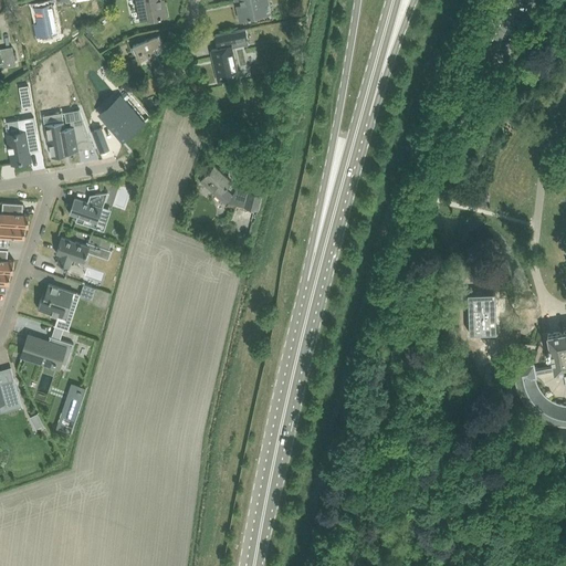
[(136,0),(140,19),(147,18),(147,19),(156,18),(167,16),(165,4),(163,6),(160,0),(136,0)]
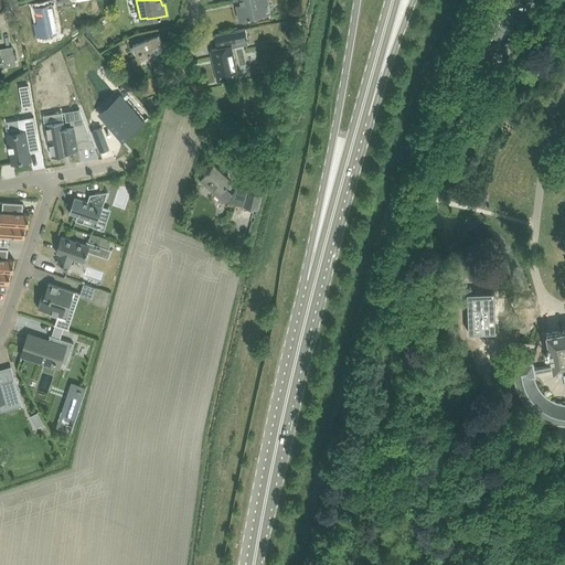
[(267,0),(240,0),(244,18),(265,13),(263,4),(268,3),(267,0)]
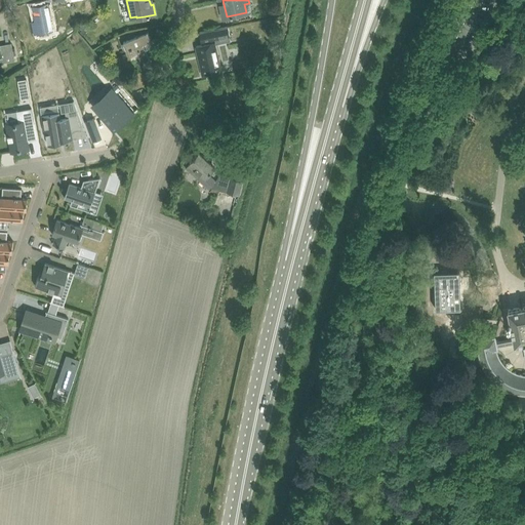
[(461,0),(437,55),(453,63),(482,0),(461,0)]
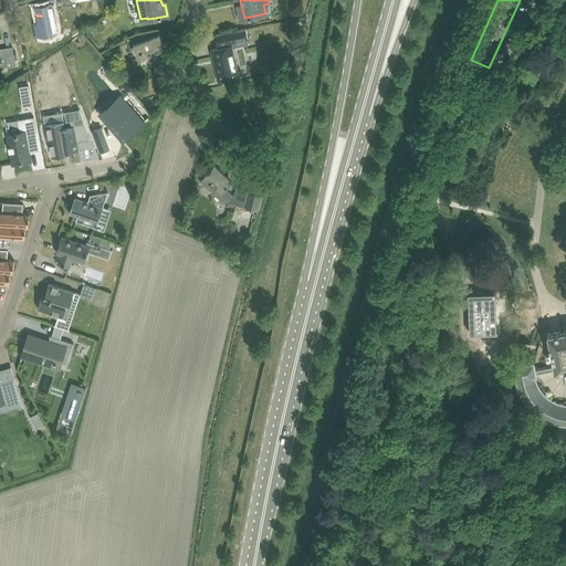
[(52,3),(46,4),(35,7),(39,23),(37,23),(39,35),(58,31),(52,3)]
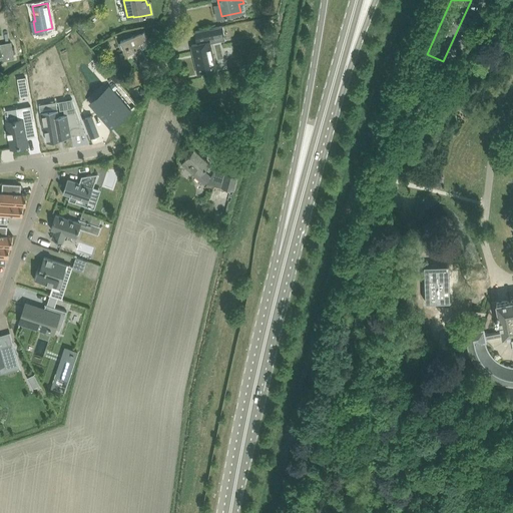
[(222,26),(195,31),(197,41),(211,38),(212,43),(225,40),(222,26)]
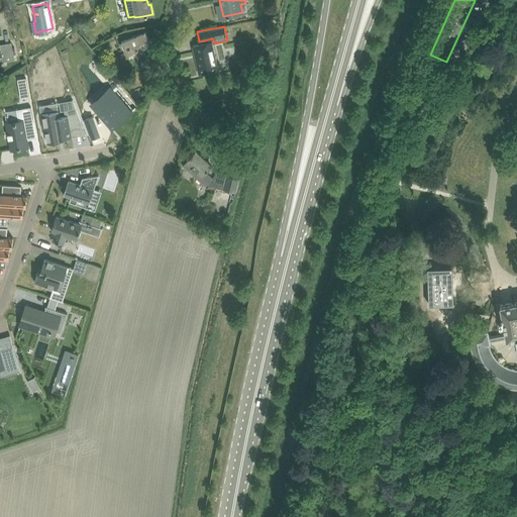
[(128,56),(135,53),(139,62),(147,59),(141,45),(142,44),(141,42),(148,39),(145,31),(133,36),(131,31),(125,34),(127,38),(122,40),(128,56)]
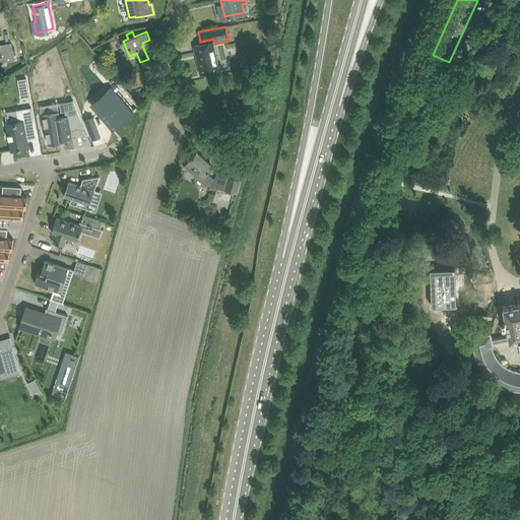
[(212,42),(204,44),(195,46),(201,75),(219,71),(212,42)]
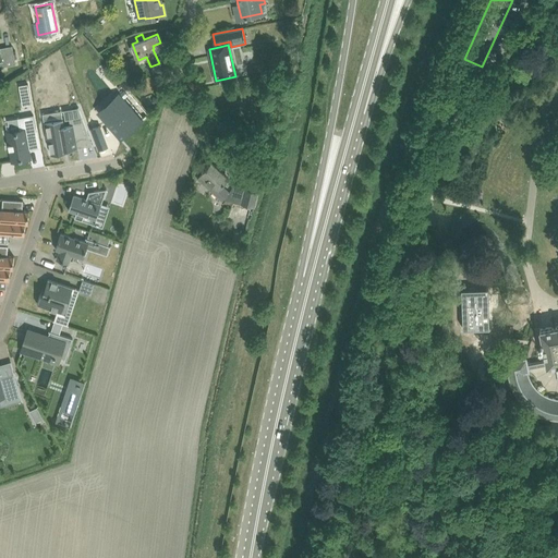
[(0,67),(16,64),(14,57),(12,46),(11,46),(12,50),(1,52),(0,46),(0,67)]
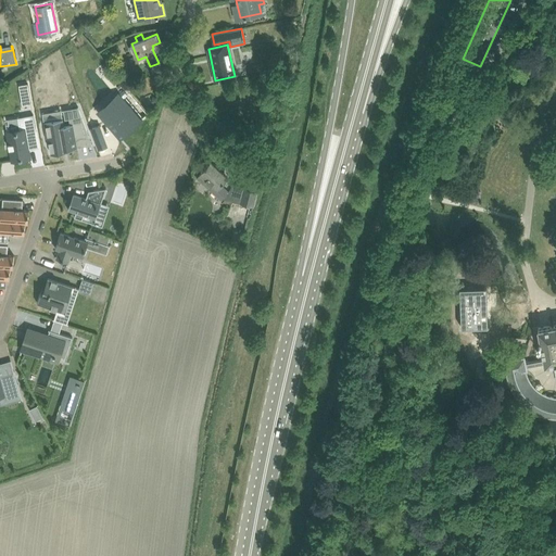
[(28,83),(20,84),(23,104),(32,102),(28,83)]
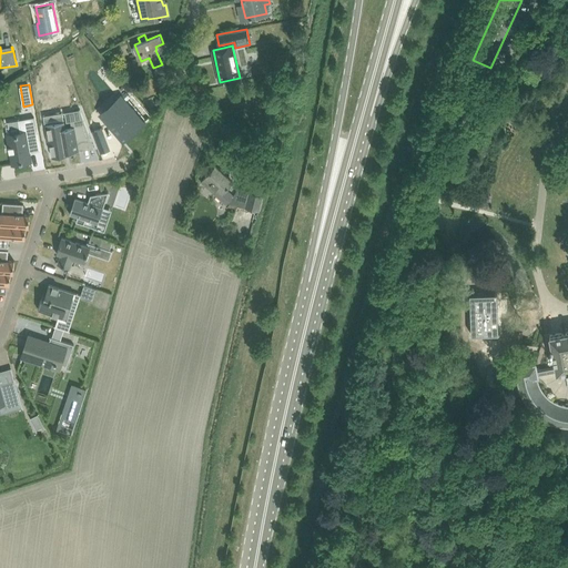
[(127,100),(104,119),(124,141),(145,122),(127,100)]
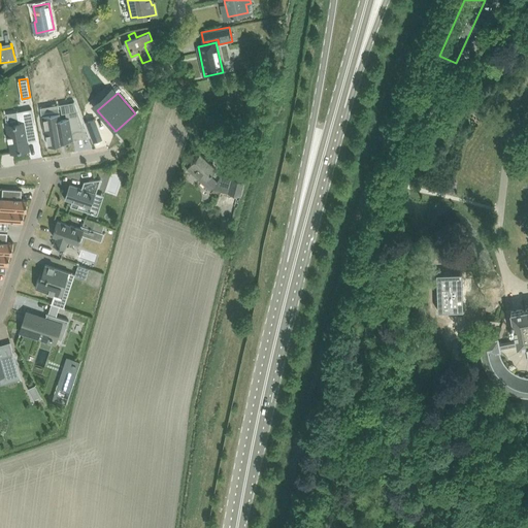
[(60,112),(42,116),(44,131),(46,131),(48,145),(59,144),(59,142),(65,141),(73,139),(71,129),(85,127),(74,101),(61,104),(62,112),(66,111),(67,118),(61,119),(60,112)]
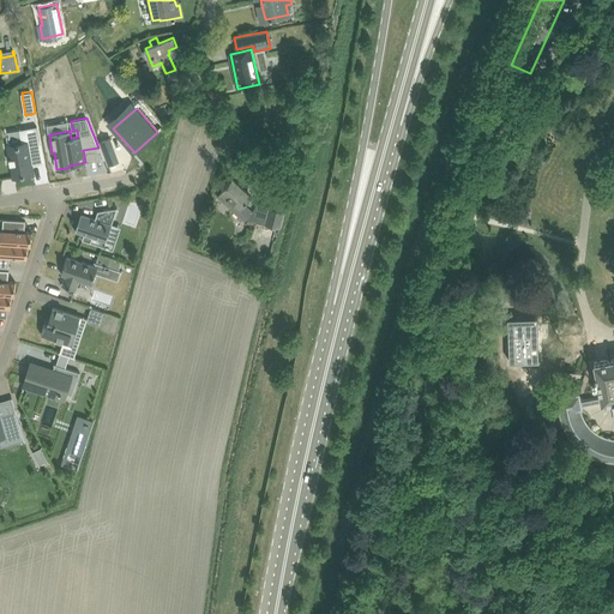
[(12,157),(10,157),(11,163),(13,176),(34,173),(31,160),(42,158),(42,162),(43,162),(37,126),(19,128),(22,143),(10,144),(12,157)]
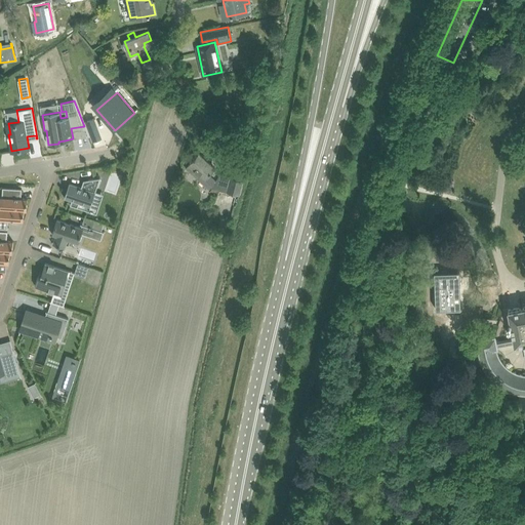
[(97,128),(93,118),(85,121),(88,131),(97,128)]
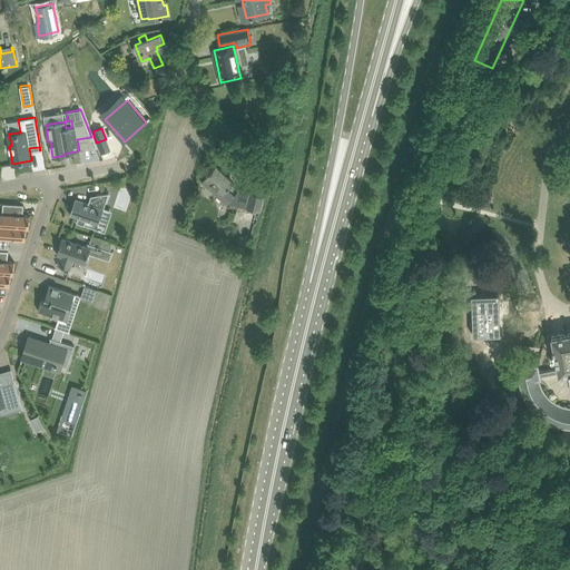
[(209,175),(207,177),(202,184),(227,207),(231,204),(236,197),(227,189),(234,183),(216,167),(209,175)]
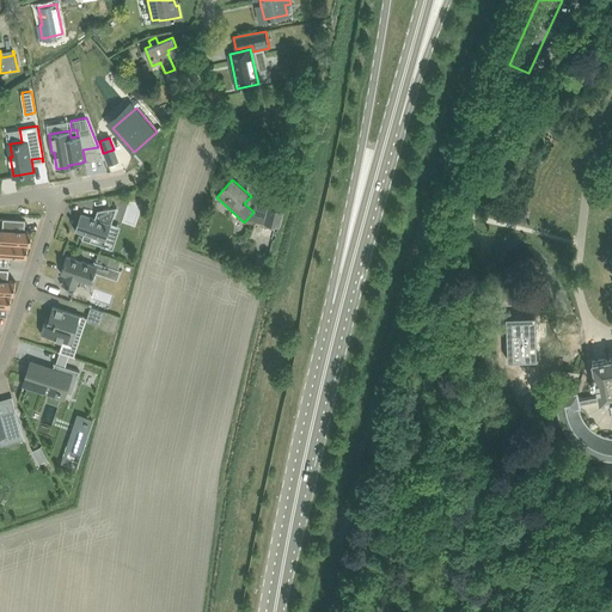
[(84,233),(83,239),(91,242),(92,237),(105,242),(117,207),(98,210),(96,218),(81,213),(75,231),(84,233)]
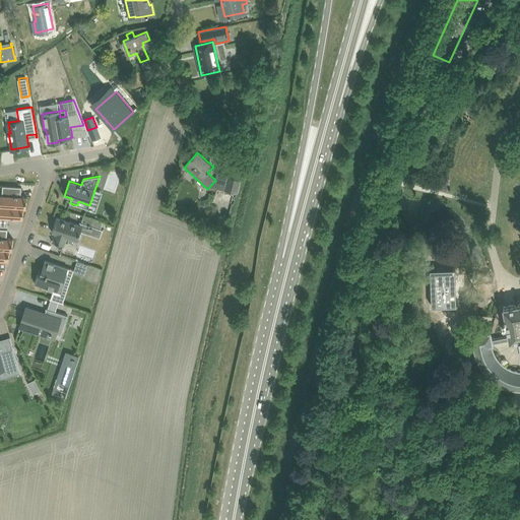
[(218,177),(215,180),(210,186),(237,193),(241,180),(229,177),(228,179),(218,177)]
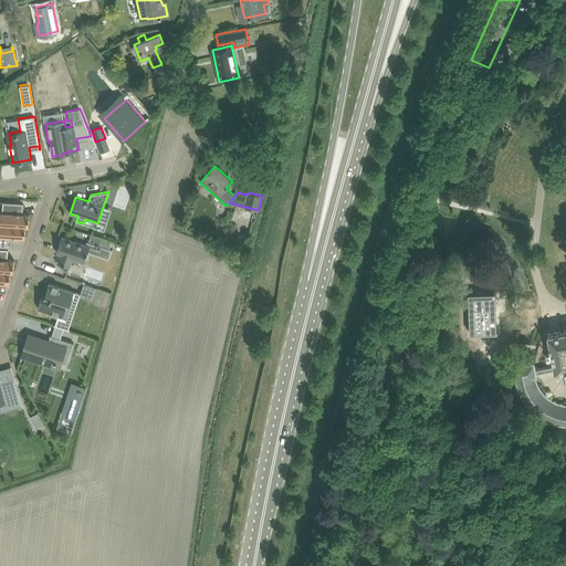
[(3,202),(2,212),(0,211),(0,223),(29,226),(30,215),(23,213),(23,203),(3,202)]
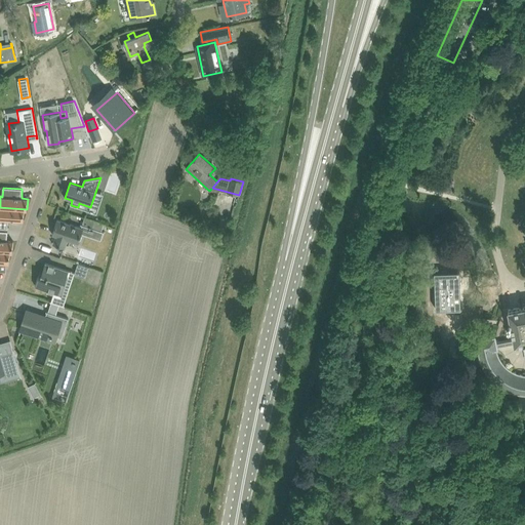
[(27,210),(27,209),(0,207),(0,228),(7,229),(8,219),(24,220),(24,210),(27,210)]
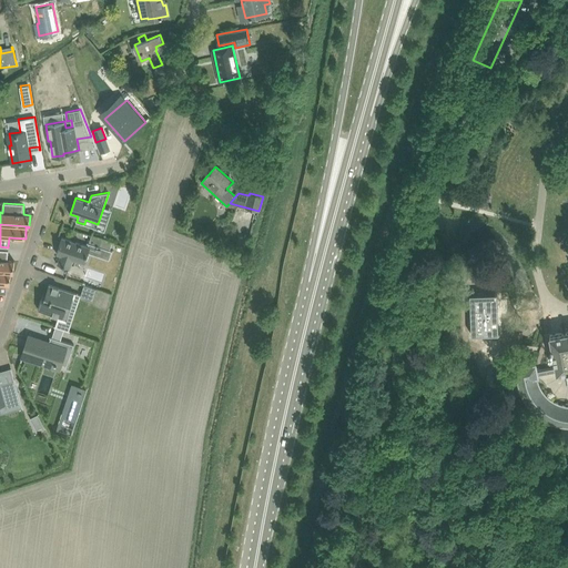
[(250,239),(239,235),(235,245),(247,249),(250,239)]
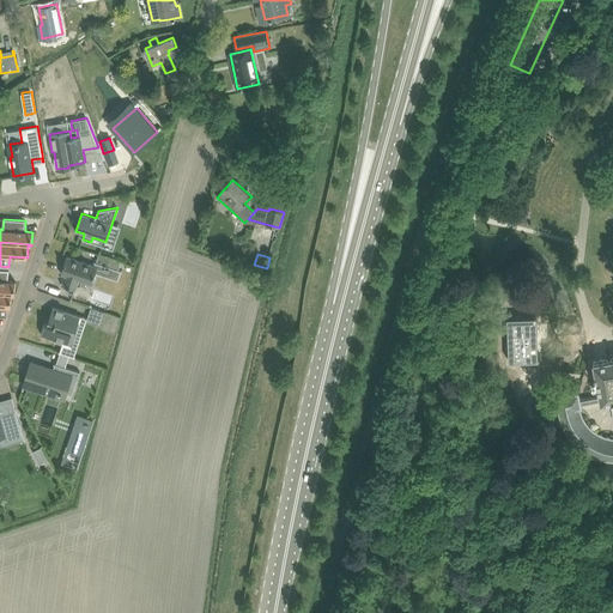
[(93,261),(93,262),(96,263),(98,263),(97,267),(96,273),(119,280),(121,272),(122,272),(122,271),(119,269),(121,262),(98,255),(96,262),(93,261)]
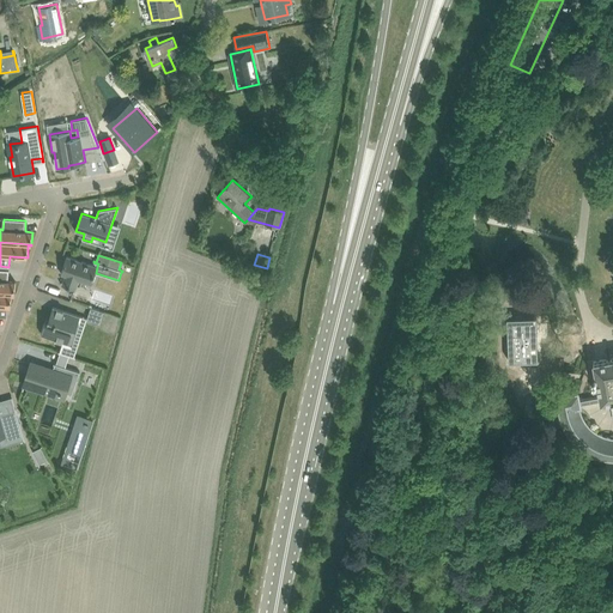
[(67,256),(61,274),(66,275),(62,285),(76,290),(79,280),(92,284),(96,273),(97,267),(67,256)]
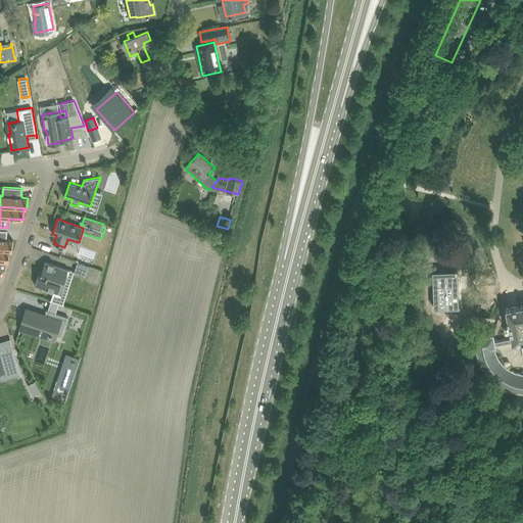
[(13,240),(7,240),(7,231),(0,230),(0,249),(12,250),(13,240)]
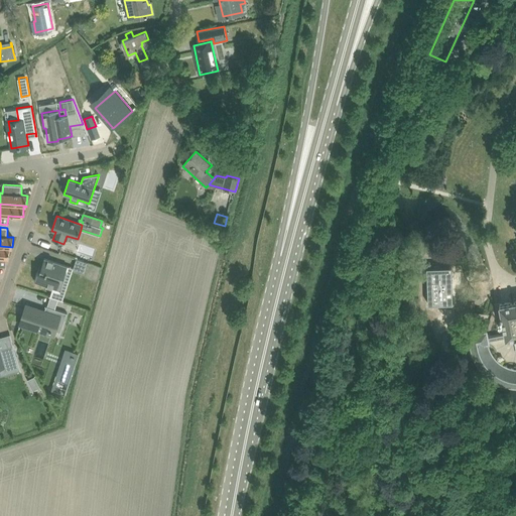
[(12,248),(12,247),(0,246),(0,257),(9,258),(9,248),(12,248)]
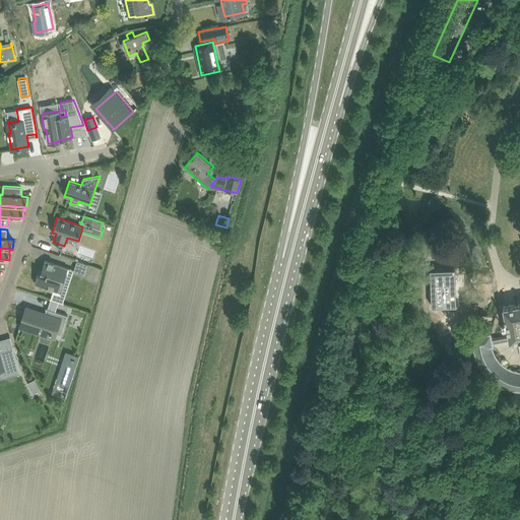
[(41,273),(39,273),(35,283),(58,290),(61,281),(64,282),(68,268),(45,261),(41,273)]
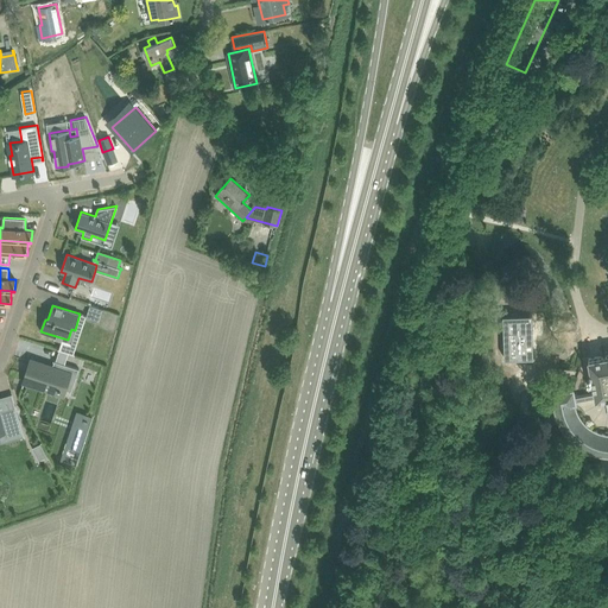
[(90,305),(87,316),(99,321),(103,309),(90,305)]
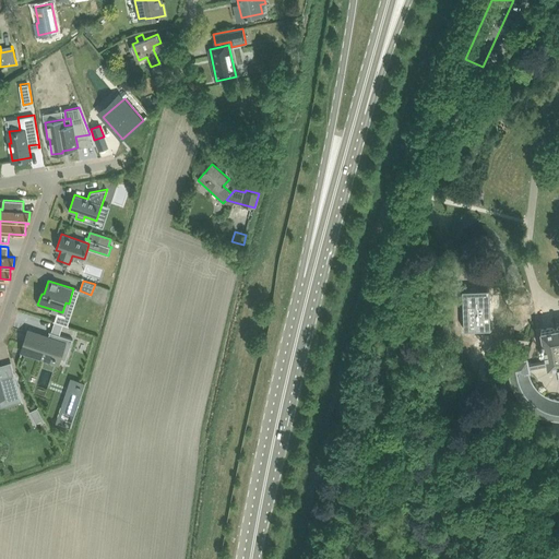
[(492,293),(466,293),(466,332),(492,332),(492,293)]
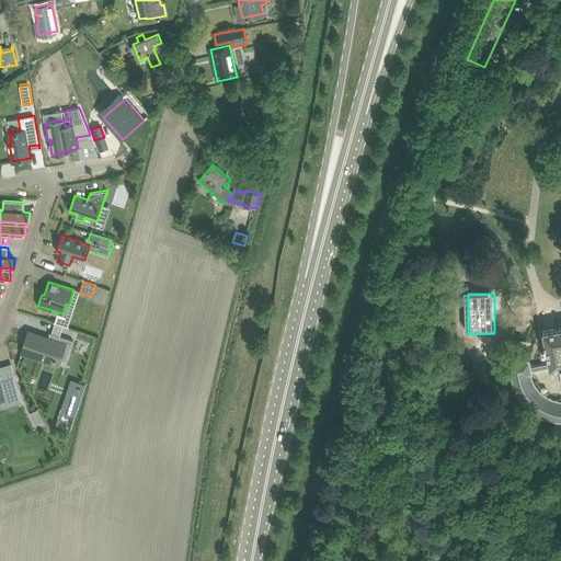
[(560,328),(560,324),(554,325),(554,329),(544,331),(546,343),(545,343),(545,345),(546,345),(549,362),(530,366),(529,361),(510,364),(512,377),(514,384),(516,389),(522,397),(526,402),(530,407),(535,410),(539,413),(544,415),(549,416),(553,419),(560,419),(560,328)]
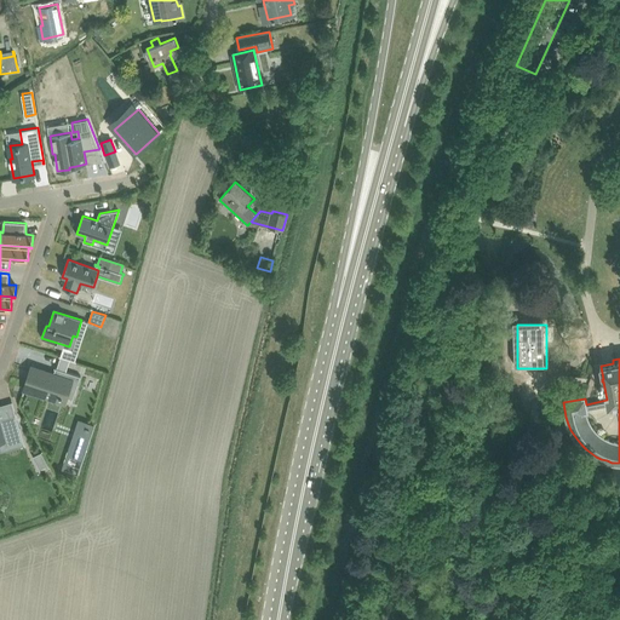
[(24,390),(42,395),(45,388),(76,397),(84,377),(55,367),(52,375),(32,368),(24,390)]
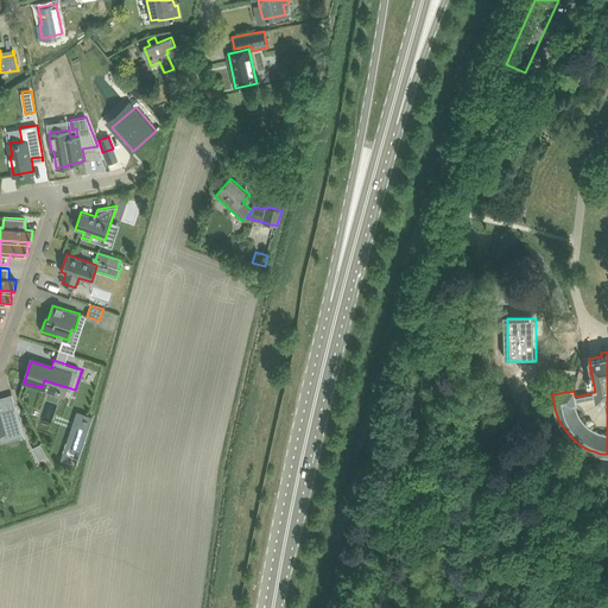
[(436,374),(422,375),(422,386),(436,386),(436,374)]
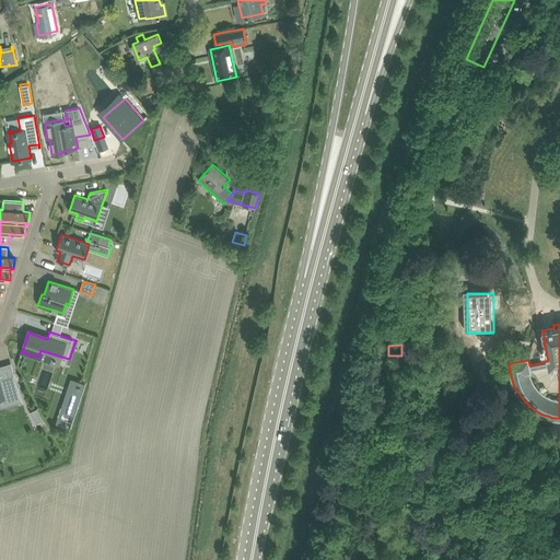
[(23,401),(14,374),(0,377),(0,398),(4,398),(6,404),(21,399),(22,401),(23,401)]
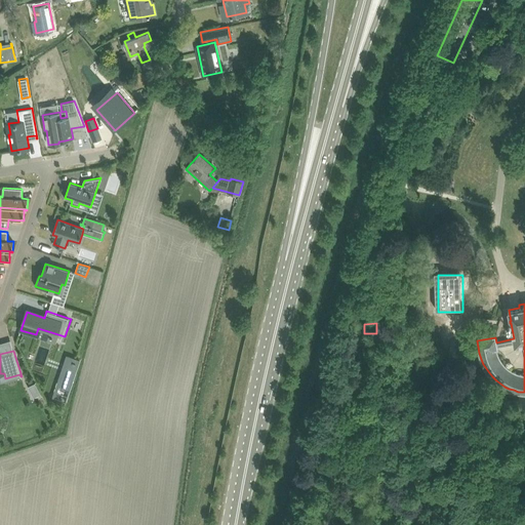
[(67,359),(59,381),(72,386),(79,363),(67,359)]
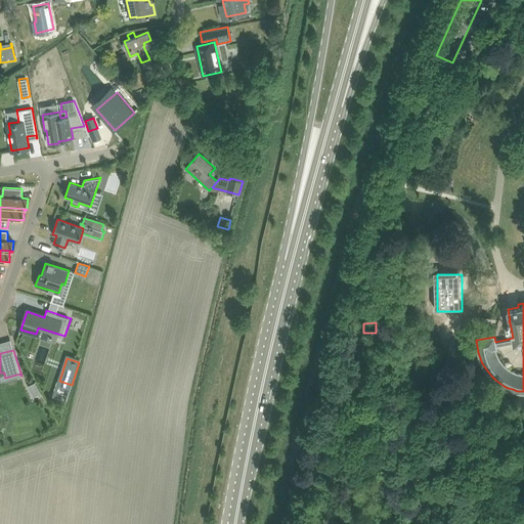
[(36,385),(30,388),(35,397),(34,397),(35,398),(42,394),(36,383),(35,384),(36,385)]
